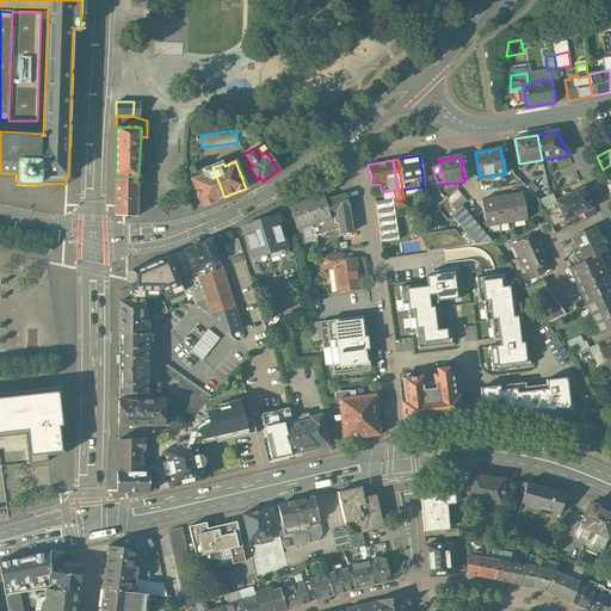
[(213,167),(202,172),(203,176),(191,180),(202,207),(215,202),(215,201),(224,197),(213,167)]
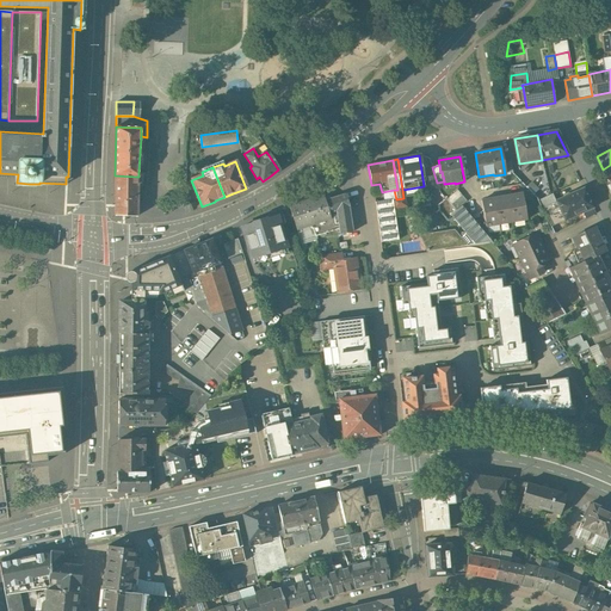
[(137,177),(115,176),(115,215),(137,216),(137,185),(137,177)]
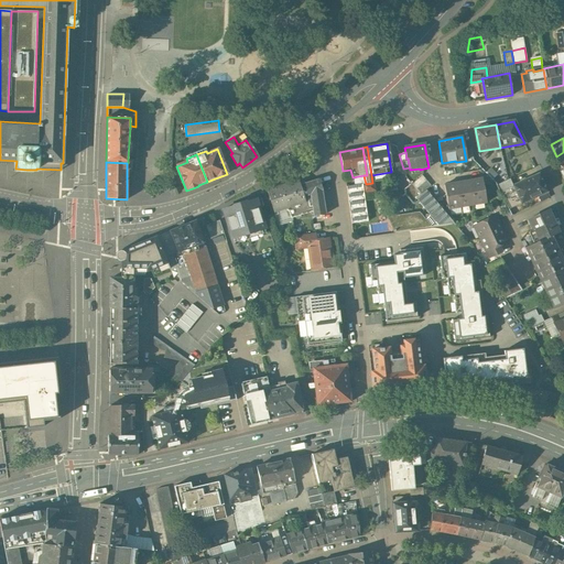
[(539,174),(512,186),(520,203),(521,204),(538,196),(546,192),(539,174)]
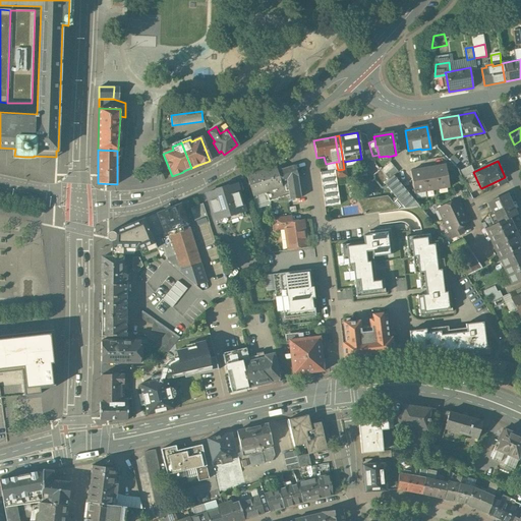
[(294,165),(277,171),(281,182),(284,181),(285,191),(288,190),(289,194),(290,199),(301,197),(297,173),(294,165)]
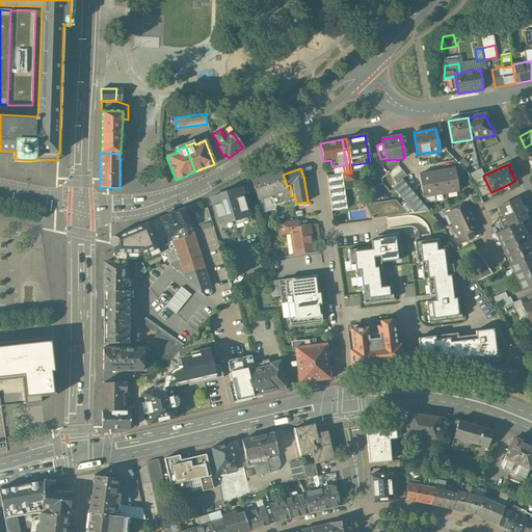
[(458,191),(454,168),(443,170),(447,193),(458,191)]
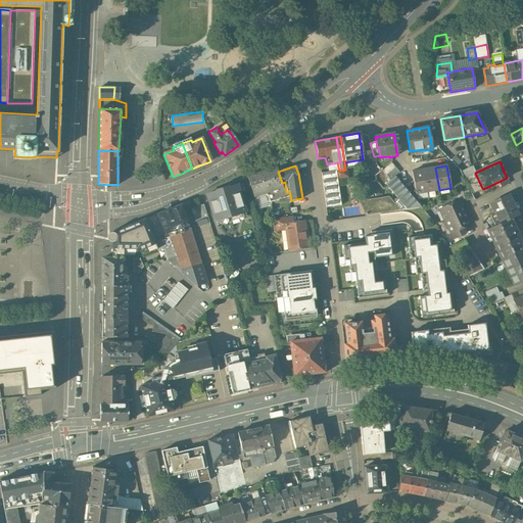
[(277,167),(247,176),(258,209),(272,205),(270,201),(278,198),(276,190),(283,188),(282,183),(278,172),(277,167)]
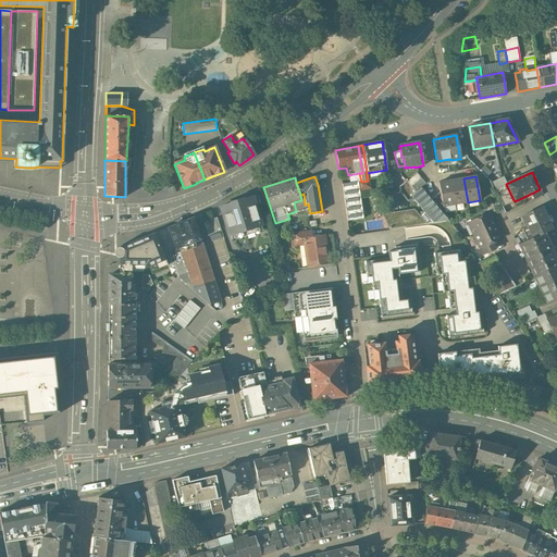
[(503,177),(491,183),(494,189),(506,184),(503,177)]
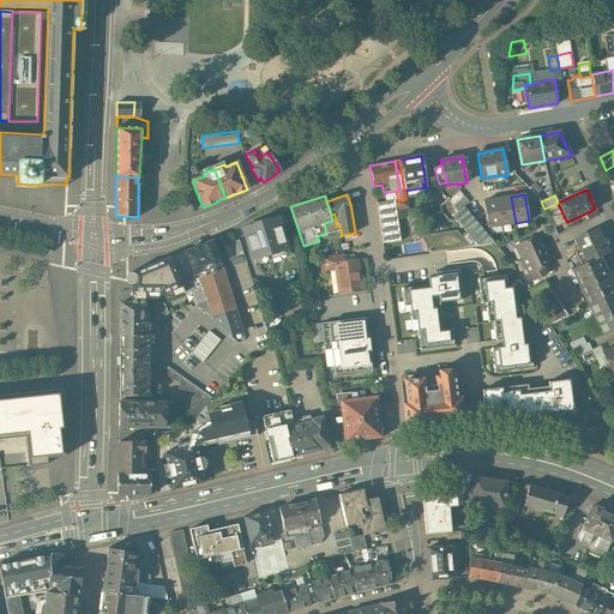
[(511,197),(498,199),(501,226),(516,223),(511,197)]
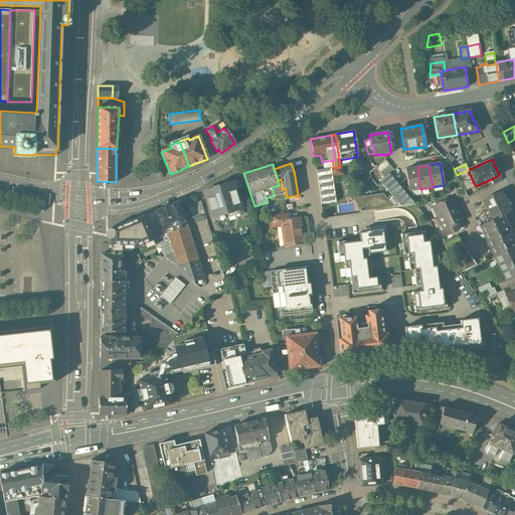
[(334,168),(329,169),(330,177),(331,177),(342,175),(340,167),(334,168)]
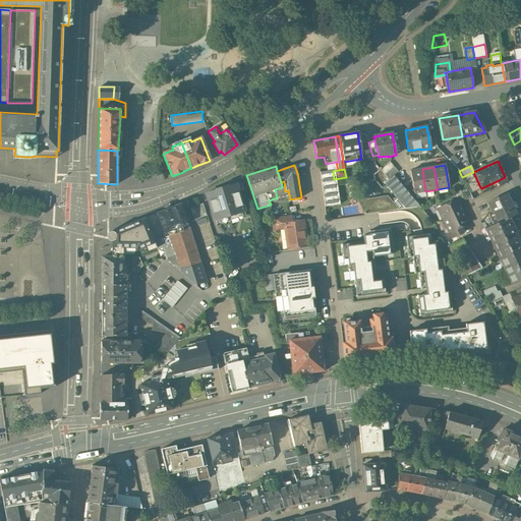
[(422,169),(410,171),(414,193),(425,191),(422,169)]
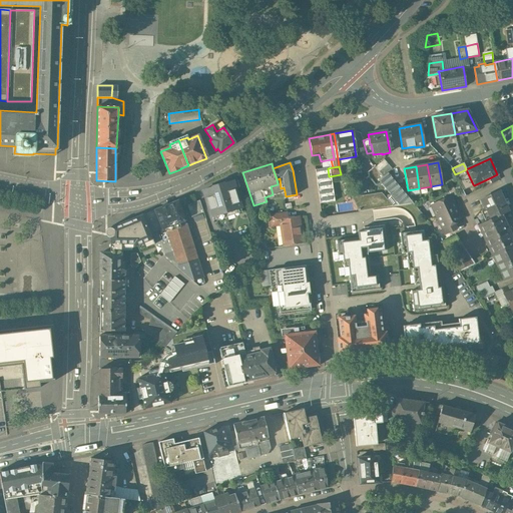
[(374,167),(367,173),(369,178),(376,185),(380,182),(379,180),(382,177),(374,167)]
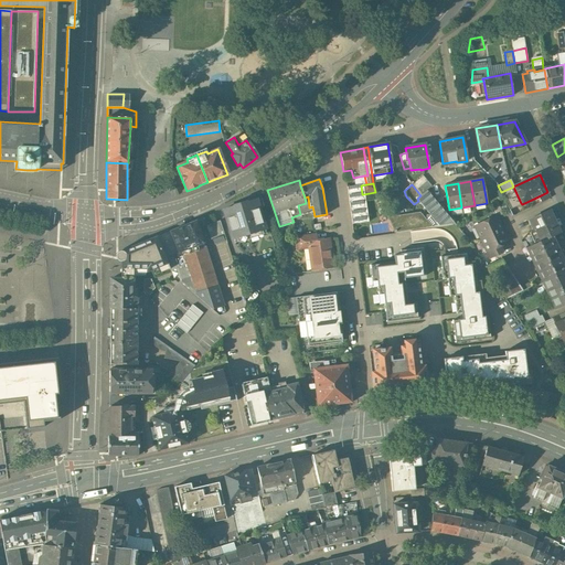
[(361,185),(345,188),(352,225),(368,222),(363,194),(362,194),(361,185)]
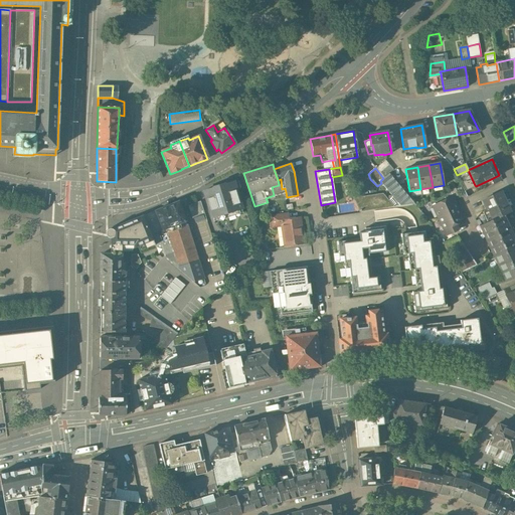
[(468,170),(457,175),(464,190),(475,185),(468,170)]
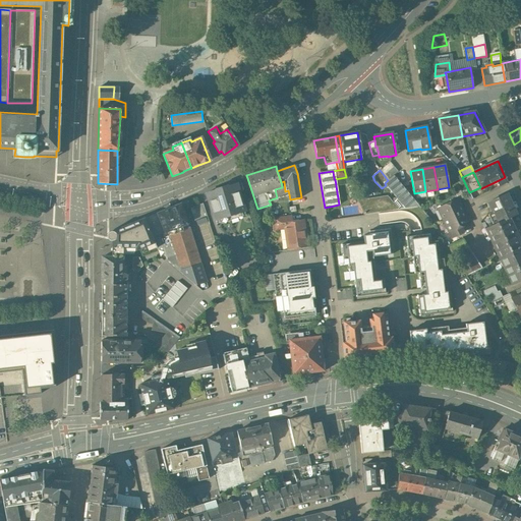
[(418,206),(393,176),(389,180),(388,180),(385,183),(386,185),(405,208),(418,206)]
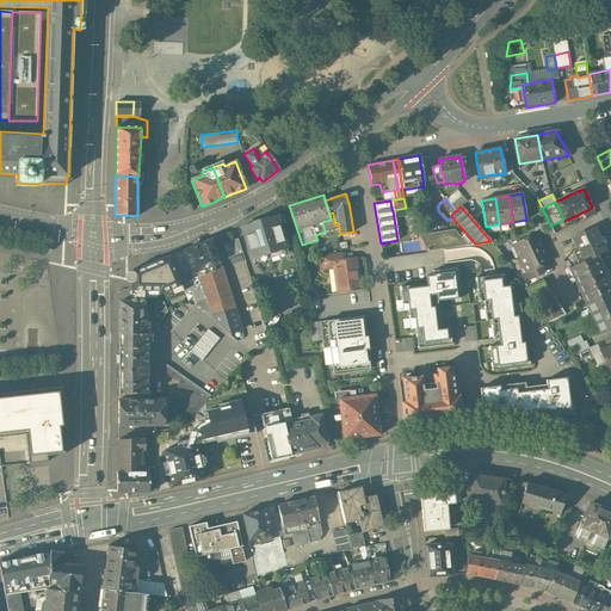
[(592,208),(582,213),(585,218),(596,214),(592,208)]
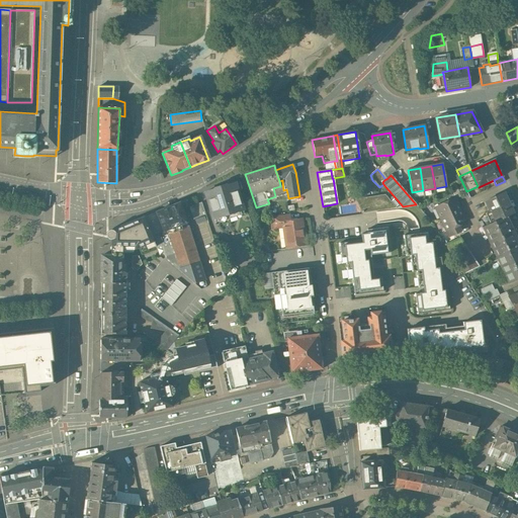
[(280,186),(273,188),(275,196),(287,193),(286,189),(283,190),(282,180),(279,181),(280,186)]
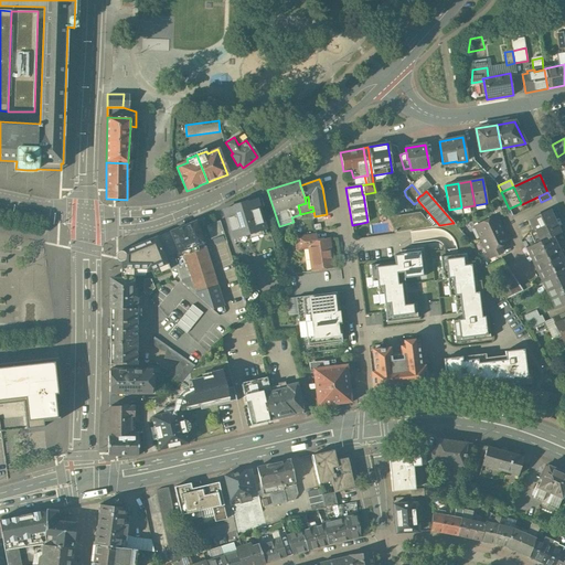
[(256,200),(223,210),(232,238),(265,228),(256,200)]
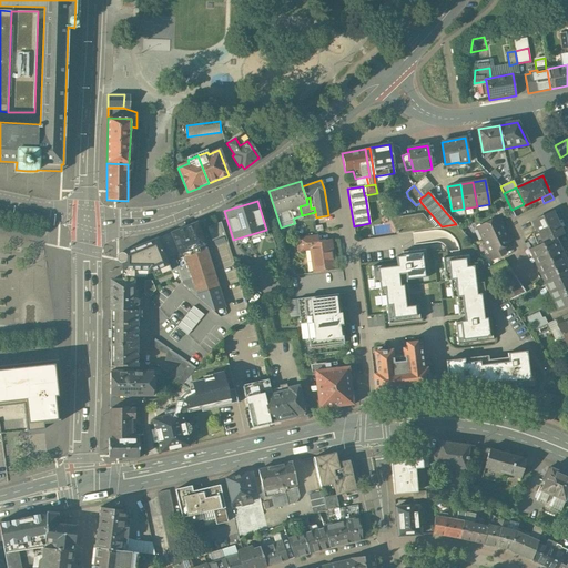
[(500,204),(495,206),(499,217),(500,219),(506,215),(500,204)]
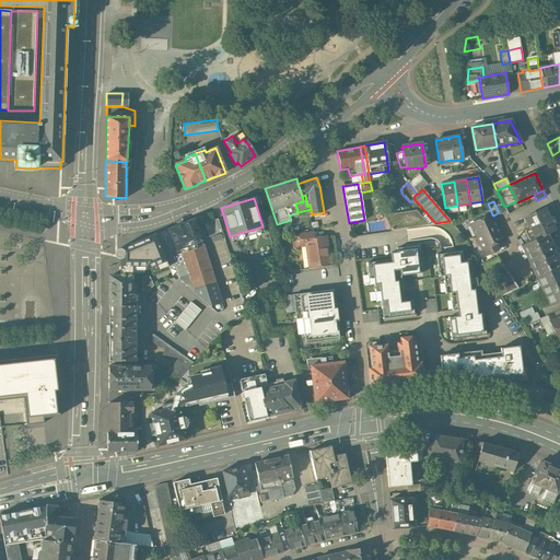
[(545,209),(524,218),(535,240),(547,234),(547,235),(555,231),(545,209)]
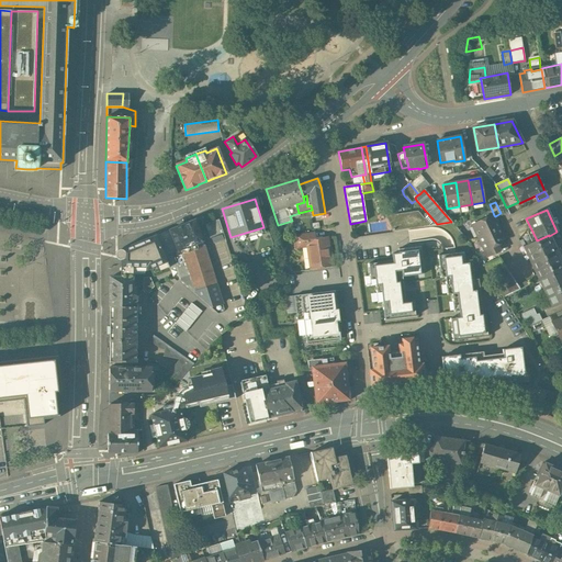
[(418,213),(384,217),(392,232),(429,225),(418,213)]
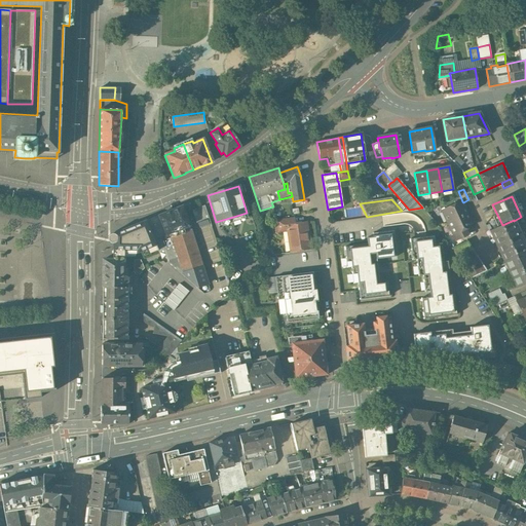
[(462,201),(442,211),(447,223),(466,214),(464,209),(465,208),(463,202),(462,201)]
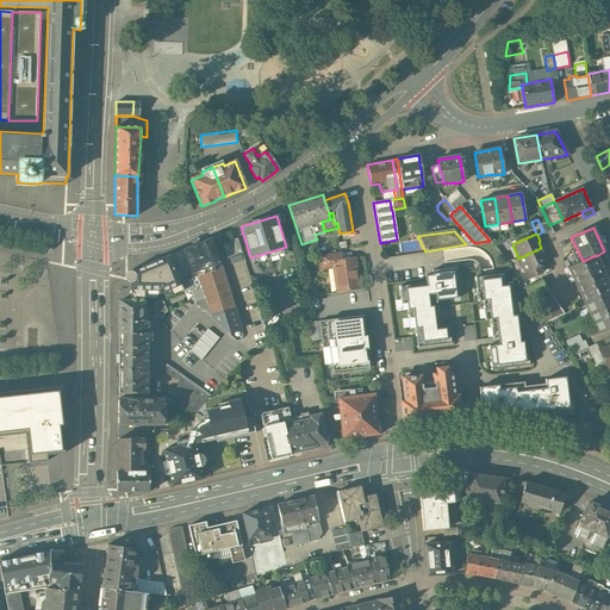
[(192,273),(219,262),(212,238),(184,250),(192,272),(192,273)]
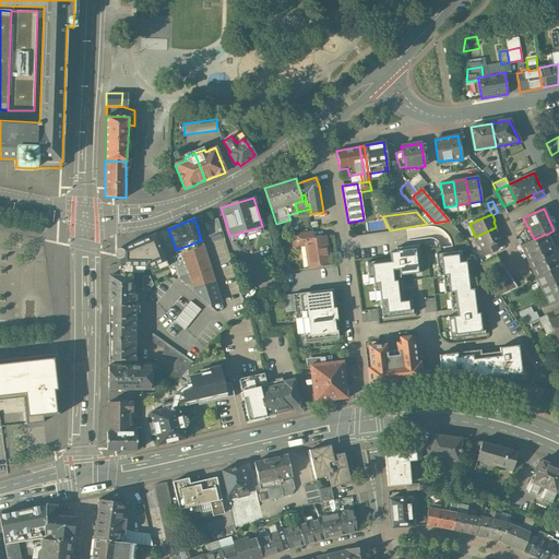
[(217,219),(204,224),(209,236),(222,232),(217,219)]
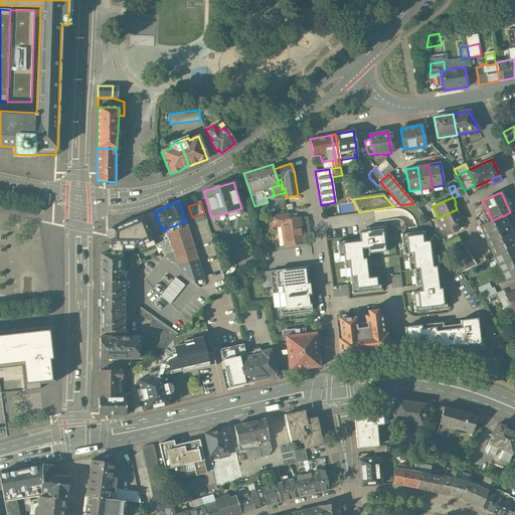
[(457,209),(438,218),(446,235),(458,230),(455,224),(464,220),(461,214),(460,214),(457,209)]
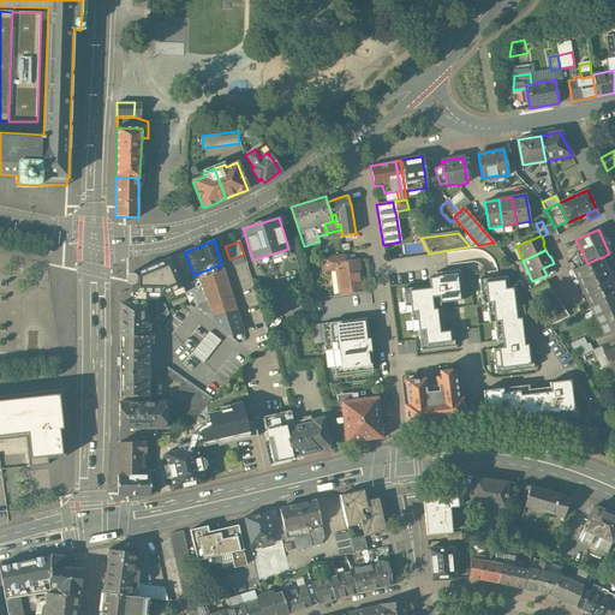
[(193,274),(185,252),(171,258),(179,280),(193,274)]
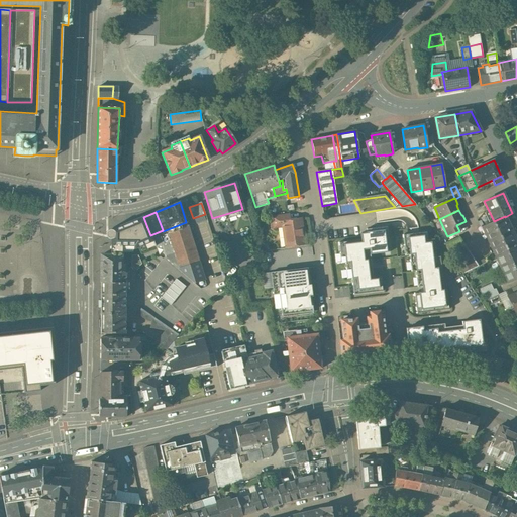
[(300,219),(289,221),(288,214),(271,217),(273,229),(284,227),(287,248),(306,245),(304,234),(303,235),(300,219)]
